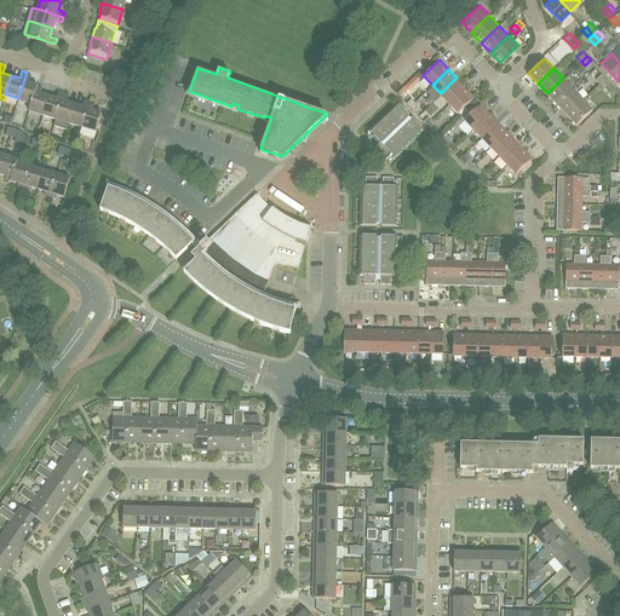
[(600,81),(606,75),(602,72),(596,78),(600,81)]
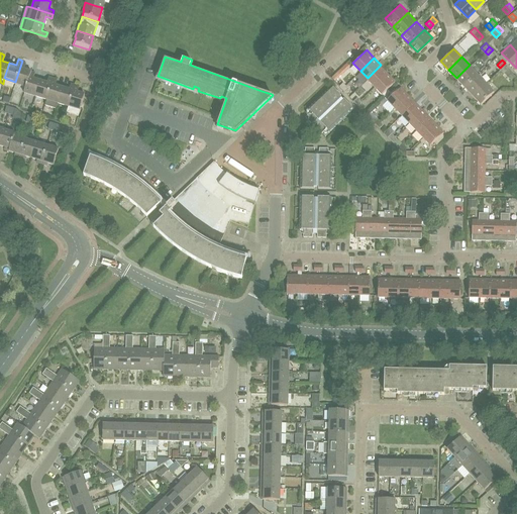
[(26,85),(31,70),(24,67),(26,62),(22,61),(15,82),(26,85)]
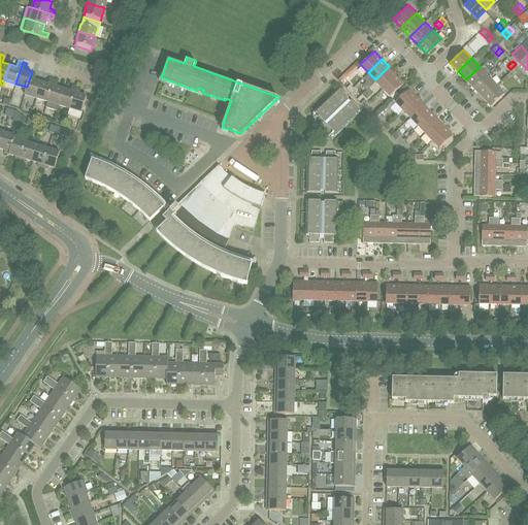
[(351,72),(358,66),(355,63),(348,69),(351,72)]
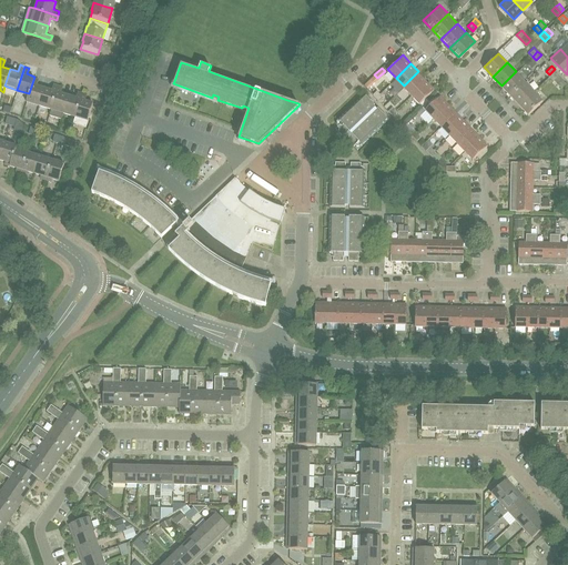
[(555,69),(549,74),(554,78),(559,73),(555,69)]
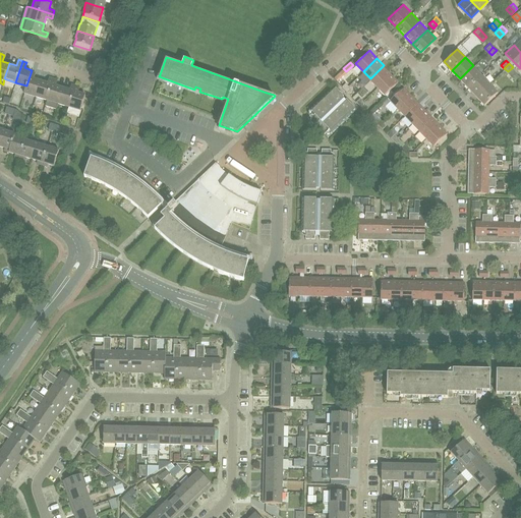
[(378,85),(391,73),(384,65),(370,78),(378,85)]
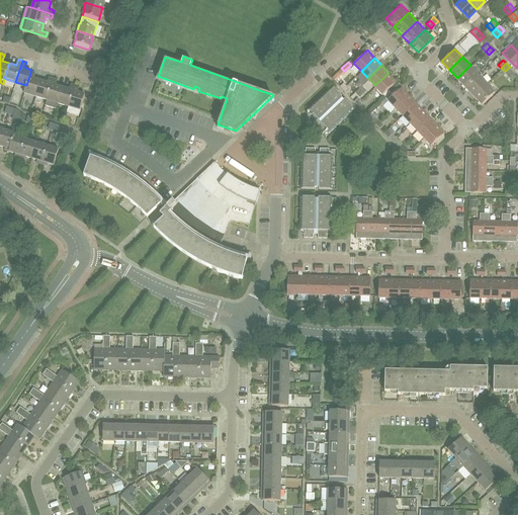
[(465,86),(479,74),(470,65),(457,78),(465,86)]
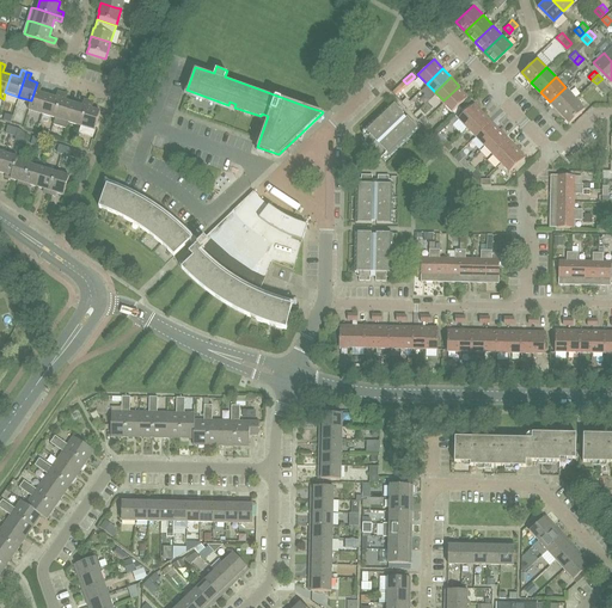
[(42,111),(48,93),(40,91),(42,84),(37,83),(31,100),(29,108),(42,111)]
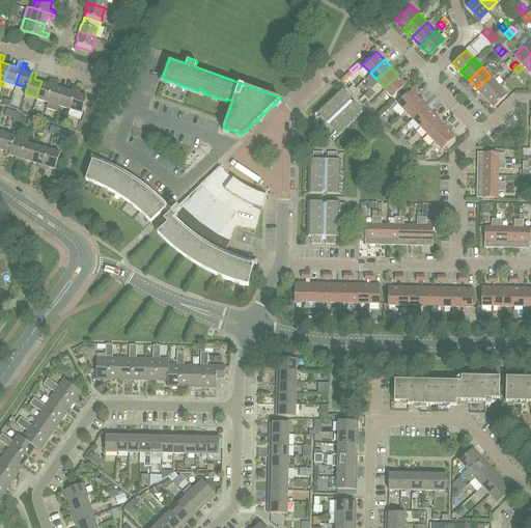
[(344,81),(351,75),(347,72),(341,78),(344,81)]
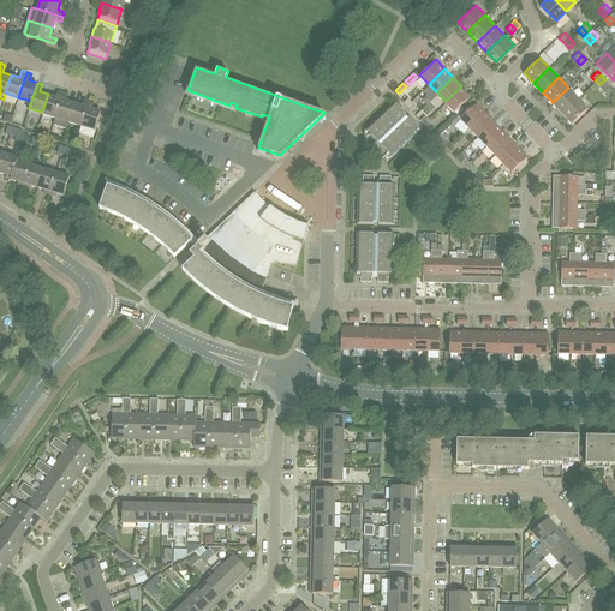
[(461,87),(446,101),(454,111),(470,95),(461,87)]
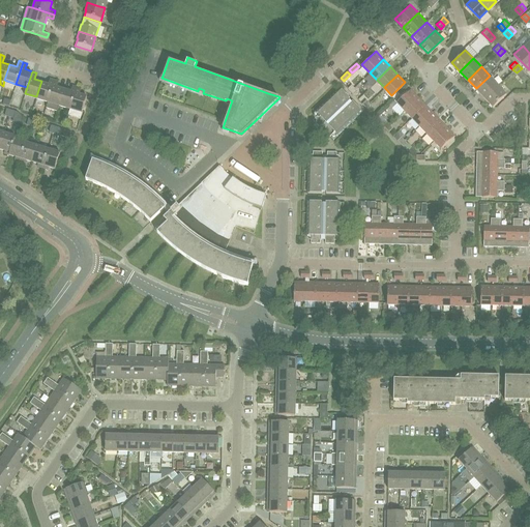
[(484,96),(498,84),(490,76),(476,88),(484,96)]
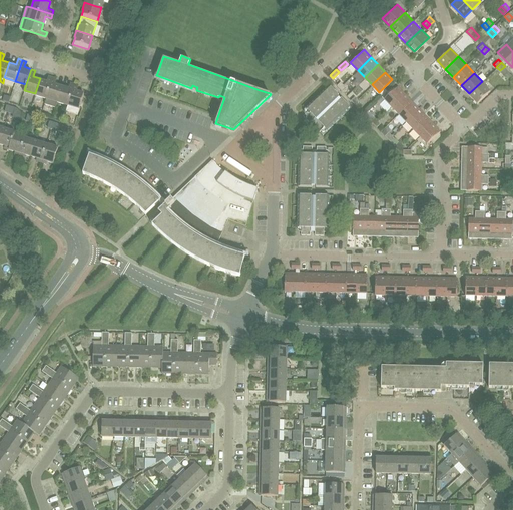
[(46,96),(53,75),(49,74),(47,80),(40,78),(35,93),(46,96)]
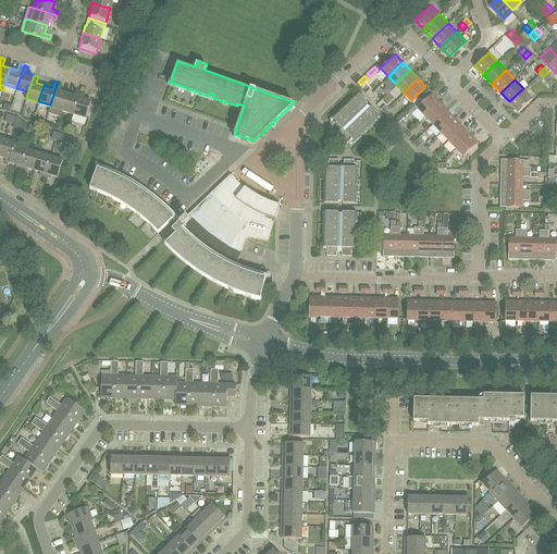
[(62,109),(67,91),(60,89),(62,84),(58,82),(50,105),(48,111),(60,115),(62,109)]
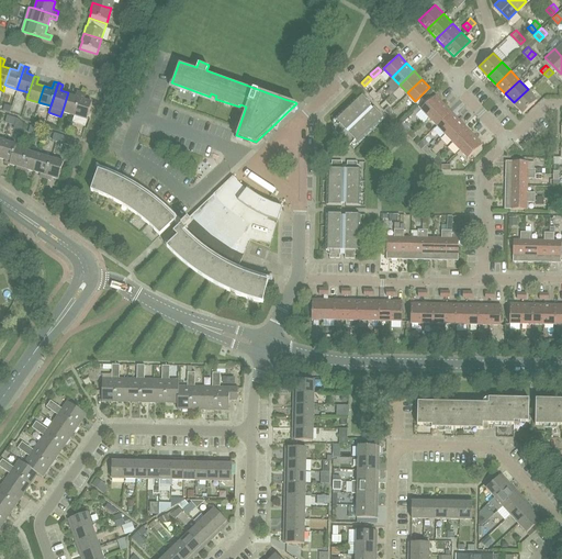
[(75,113),(81,90),(77,89),(76,96),(68,92),(63,110),(75,113)]
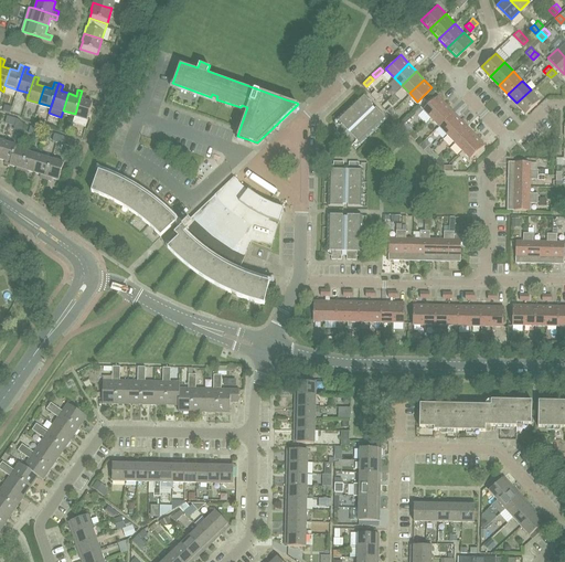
[(531,89),(516,103),(525,113),(540,98),(531,89)]
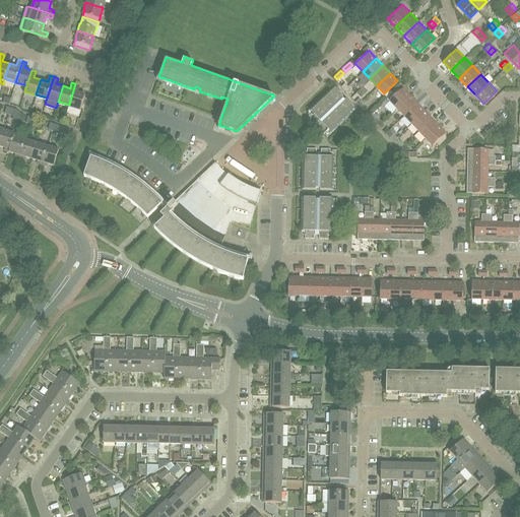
[(78,90),(79,84),(75,83),(69,105),(67,111),(79,114),(85,92),(78,90)]
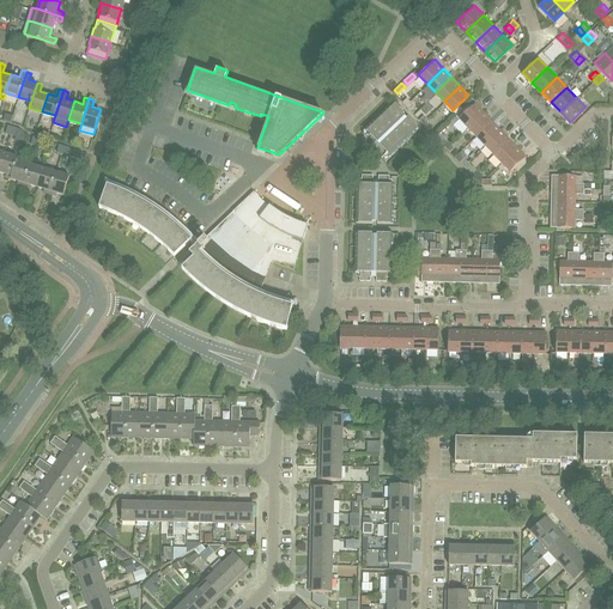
[(369,131),(362,136),(369,145),(372,141),(377,145),(374,148),(381,156),(387,150),(390,153),(419,126),(408,115),(406,116),(404,113),(405,111),(394,99),(365,127),(369,131)]
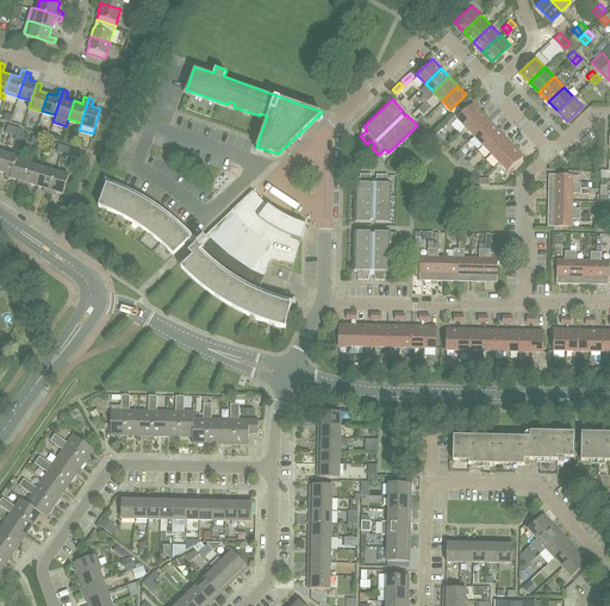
[(466,125),(481,110),(473,101),(456,117),(466,125)]
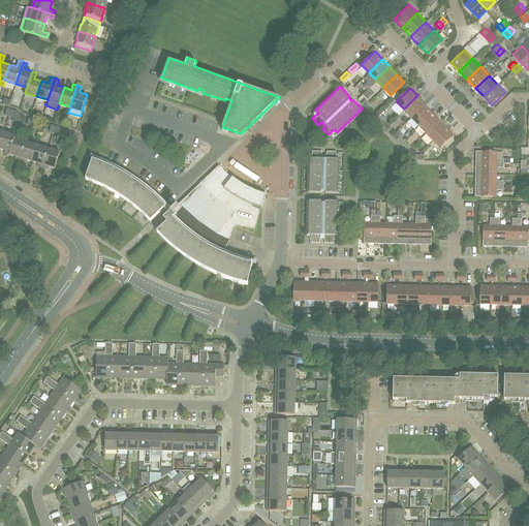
[(411,117),(425,103),(417,95),(404,109),(411,117)]
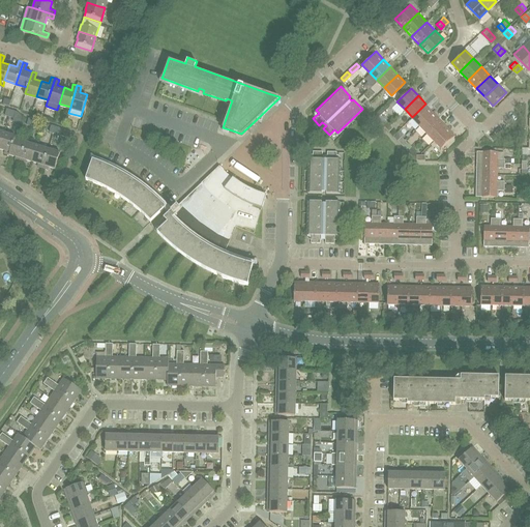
[(419,124),(433,111),(425,104),(412,117),(419,124)]
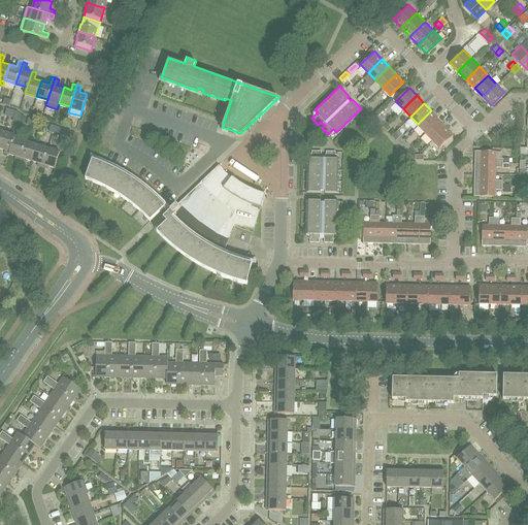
[(425,131),(438,118),(431,110),(418,124),(425,131)]
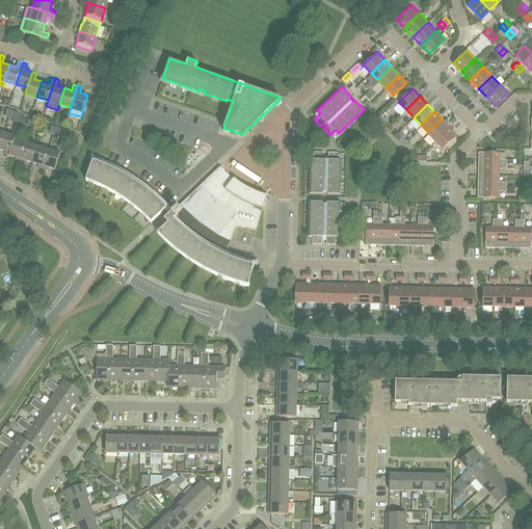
[(435,140),(449,127),(442,118),(428,132),(435,140)]
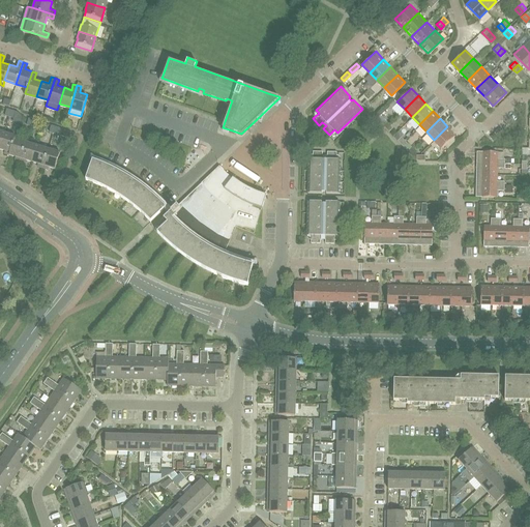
[(447,126),(434,140),(441,147),(454,134),(447,126)]
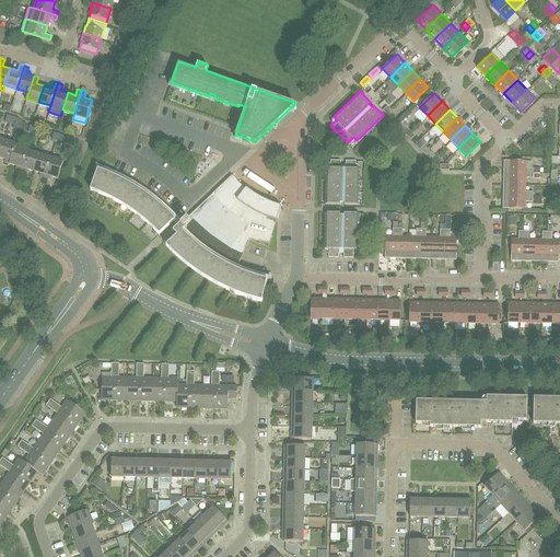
[(15,144),(16,144),(16,142),(4,138),(0,151),(0,154),(7,158),(6,160),(10,161),(15,144)]
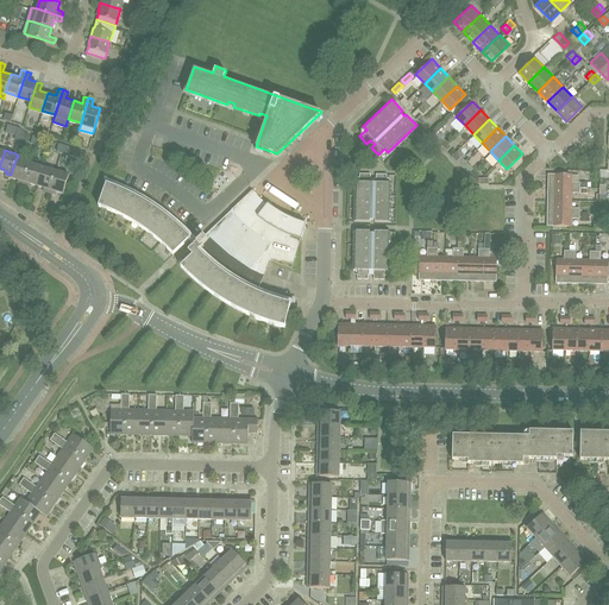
[(30,161),(18,157),(17,157),(11,175),(19,177),(18,181),(24,182),(30,161)]
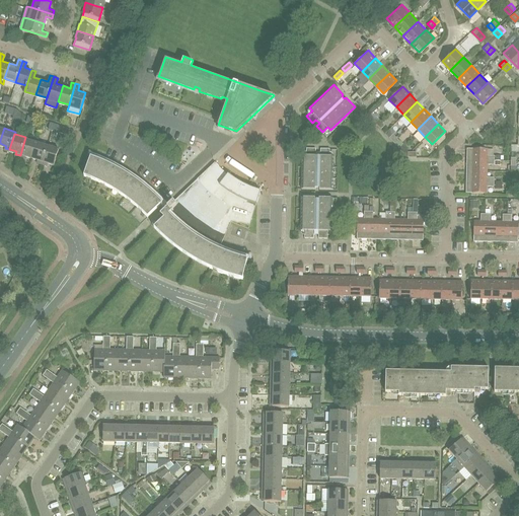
[(31,156),(36,141),(25,137),(20,155),(24,157),(25,154),(31,156)]
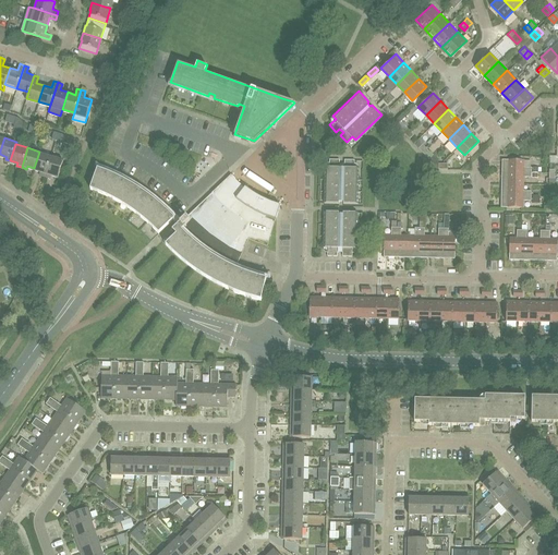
[(45,175),(51,155),(39,152),(34,168),(41,170),(40,173),(45,175)]
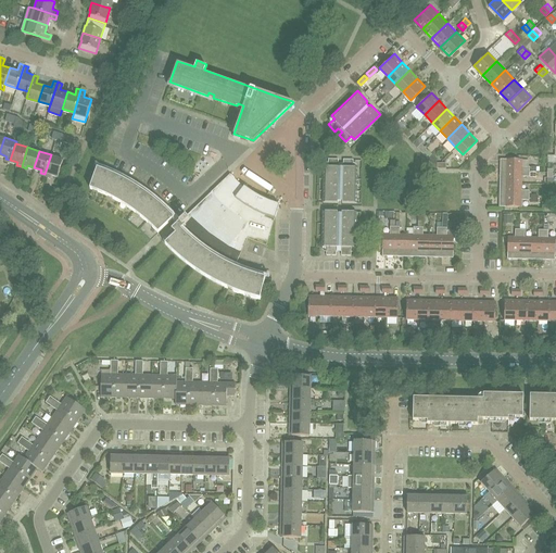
[(51,154),(45,174),(50,175),(51,173),(58,175),(63,159),(51,154)]
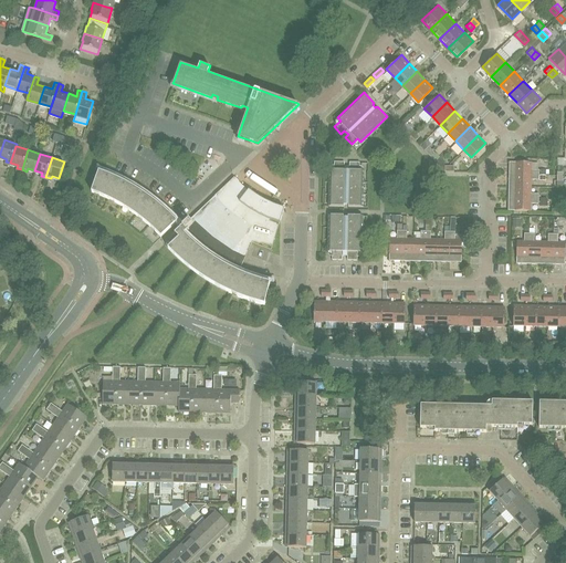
[(334,167),(329,167),(329,204),(344,205),(344,202),(348,202),(348,205),(363,205),(364,168),(359,168),(359,159),(349,159),(349,164),(344,164),(344,159),(334,159),(334,167)]
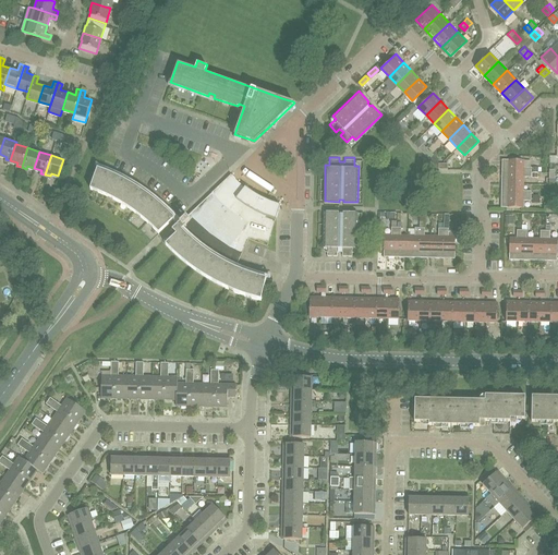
[(501,169),(532,170),(532,165),(524,165),(524,158),(502,157),(501,169)]
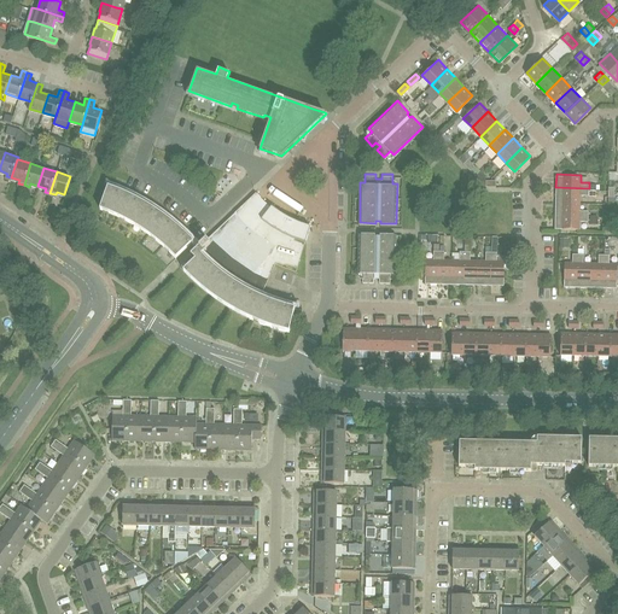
[(118,187),(116,186),(108,183),(100,206),(109,210),(116,212),(124,217),(133,222),(140,226),(149,232),(155,237),(163,243),(169,249),(175,256),(167,264),(191,241),(197,247),(191,253),(196,258),(186,267),(193,274),(202,281),(209,287),(216,293),(225,299),(233,304),(243,309),(251,313),(244,327),(245,328),(250,316),(260,321),(269,325),(279,327),(289,331),(286,341),(286,343),(292,317),(299,319),(302,309),(295,307),(286,304),(278,302),(269,298),(261,294),(262,292),(262,291),(275,263),(281,265),(296,270),(309,226),(299,222),(290,218),(280,212),(272,206),(264,200),(256,191),(235,211),(202,243),(196,237),(193,239),(186,232),(179,224),(172,218),(163,211),(155,206),(145,200),(136,196),(127,191),(118,187)]
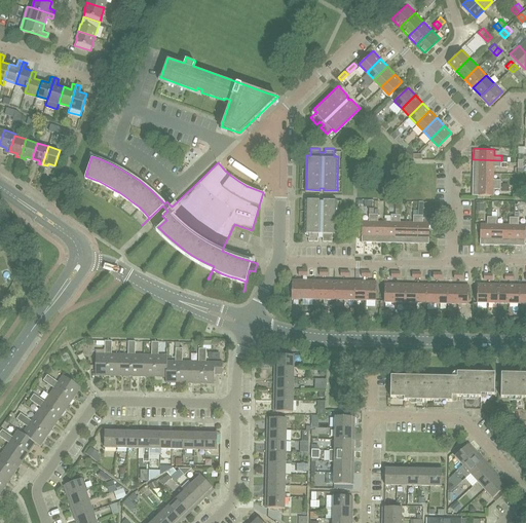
[(473,159),(473,171),(493,172),(493,164),(501,164),(501,160),(473,159)]
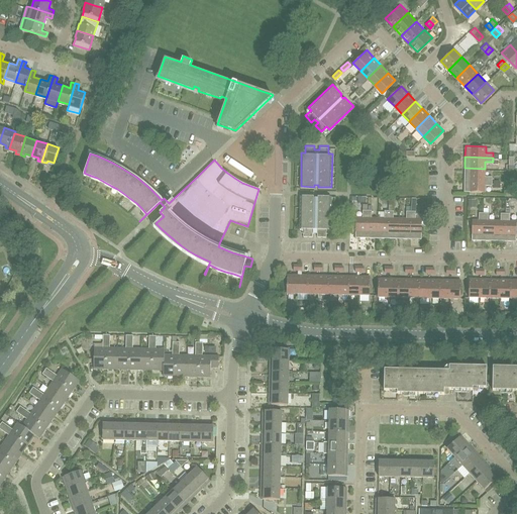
[(485,175),(485,169),(464,168),(464,179),(492,180),(492,175),(485,175)]
